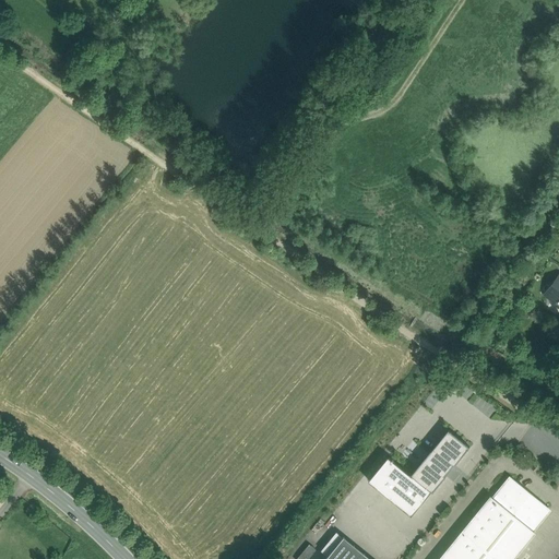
[(442,391),(437,387),(427,399),(431,403),(442,391)]
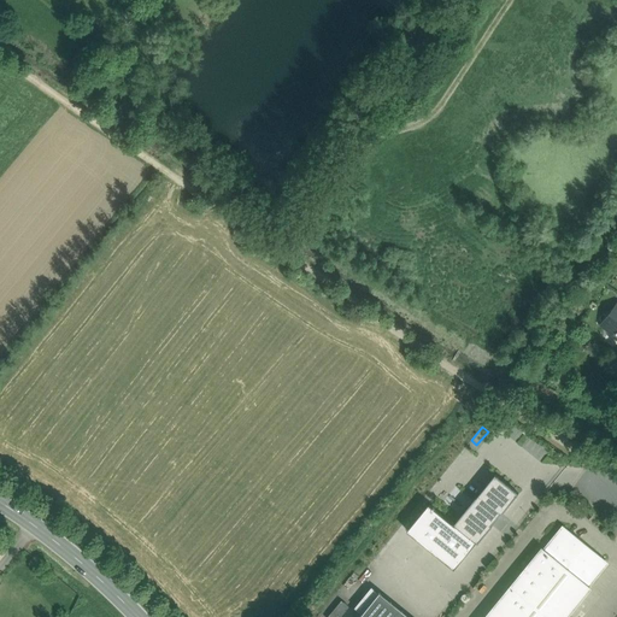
[(500,459),(438,536),(464,559),(527,482),(500,459)]
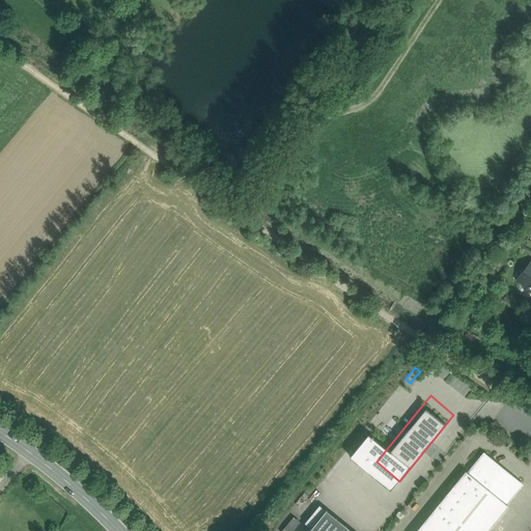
[(523,484),(484,453),(468,474),(506,505),(523,484)]
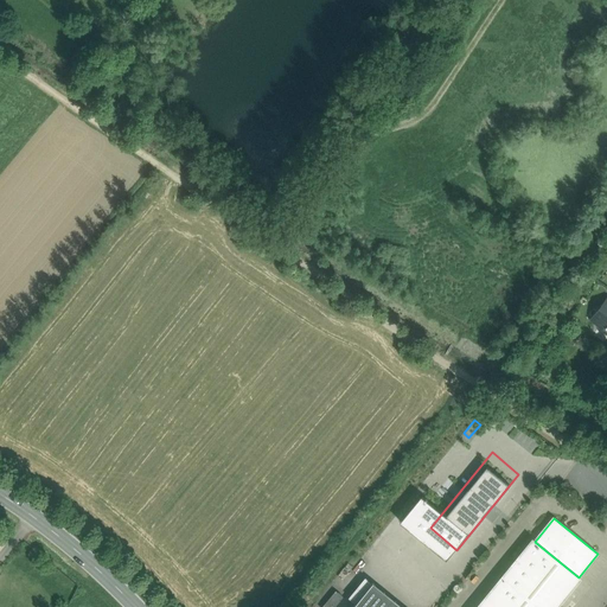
[(532,540),(478,606),(556,606),(580,579),(579,577),(535,542),(532,540)]
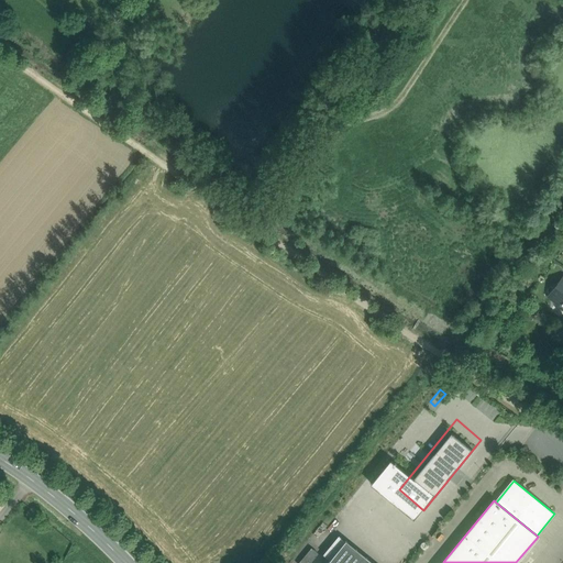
[(337,533),(324,553),(330,556),(342,538),(337,533)]
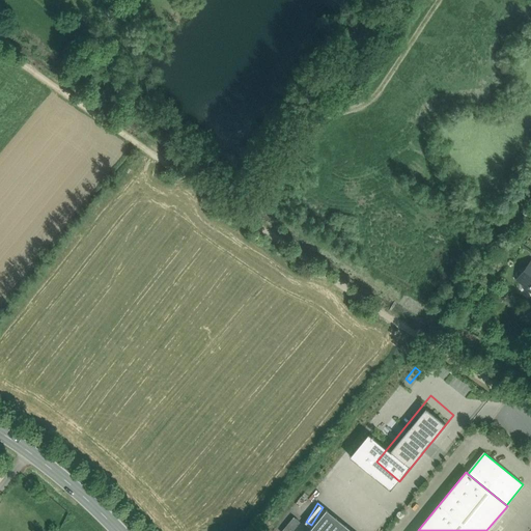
[(352,530),(327,510),(309,530),(352,530)]
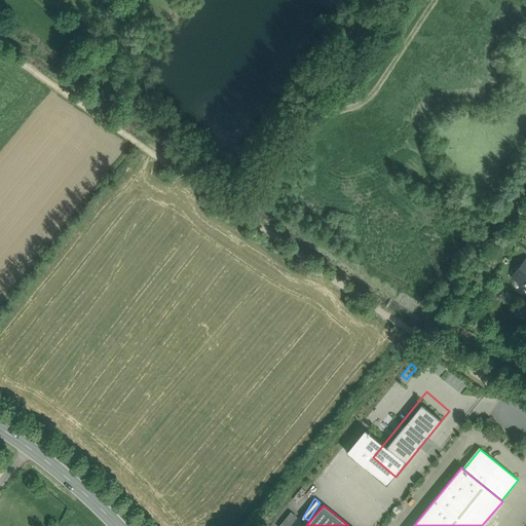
[(291,513),(279,525),(290,525),(297,517),(291,513)]
